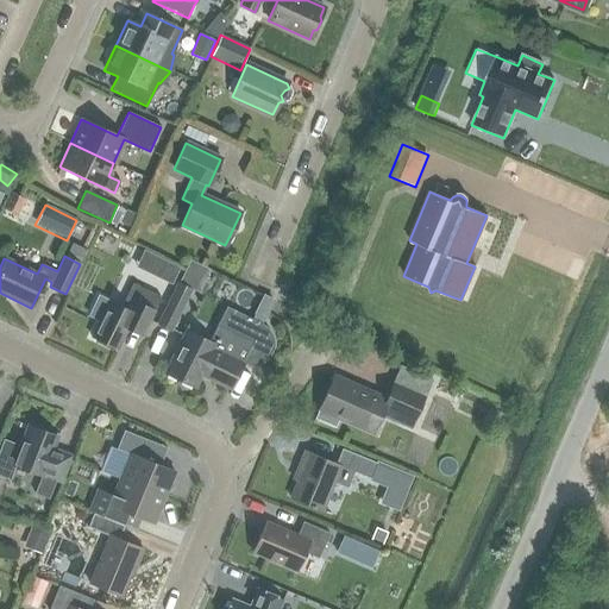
[(167,262),(159,278),(171,284),(174,280),(180,268),(167,262)]
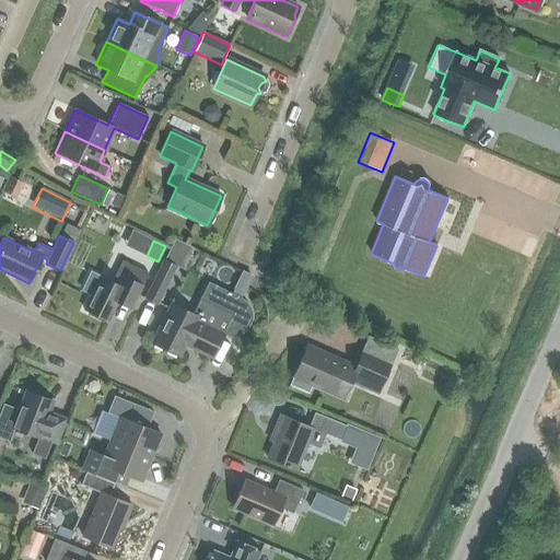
[(156,304),(175,266),(163,259),(144,298),(156,304)]
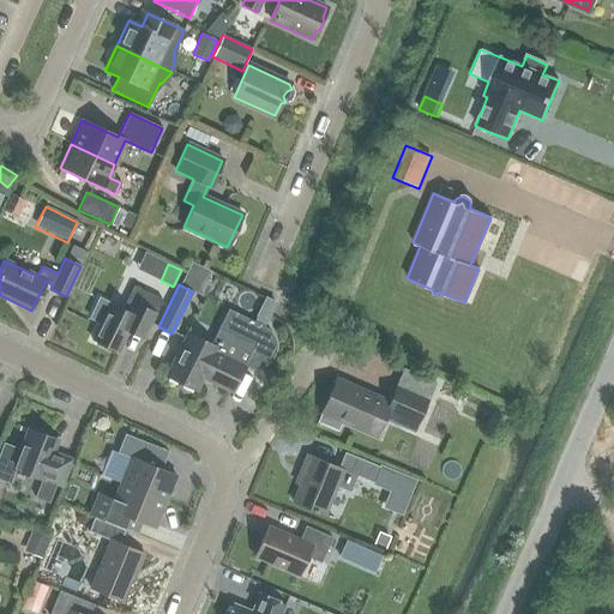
[(142,339),(146,330),(161,300),(133,286),(121,309),(108,304),(107,308),(100,305),(95,306),(90,315),(92,319),(100,323),(91,339),(97,342),(96,344),(110,351),(112,349),(118,353),(127,332),(142,339)]
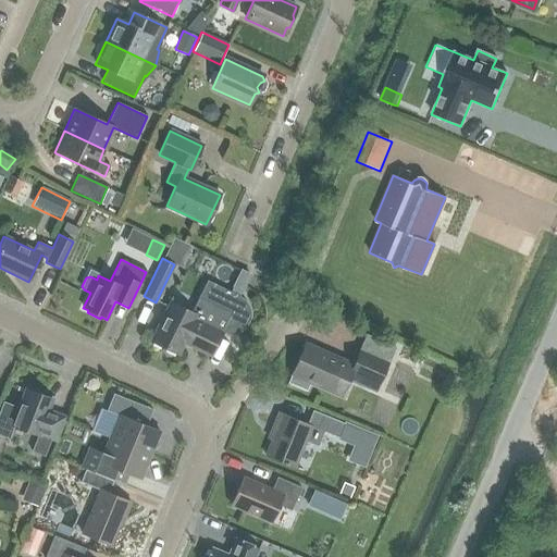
[(239,297),(238,297),(206,281),(190,313),(169,302),(150,341),(177,355),(183,343),(209,356),(221,332),(223,333),(225,333),(229,333),(231,333),(233,333),(236,332),(239,330),(240,330),(242,327),(244,325),(245,324),(246,322),(247,320),(248,317),(248,316),(248,314),(248,312),(248,310),(247,308),(246,306),(245,304),(244,301),(243,300),(242,299),(239,297)]
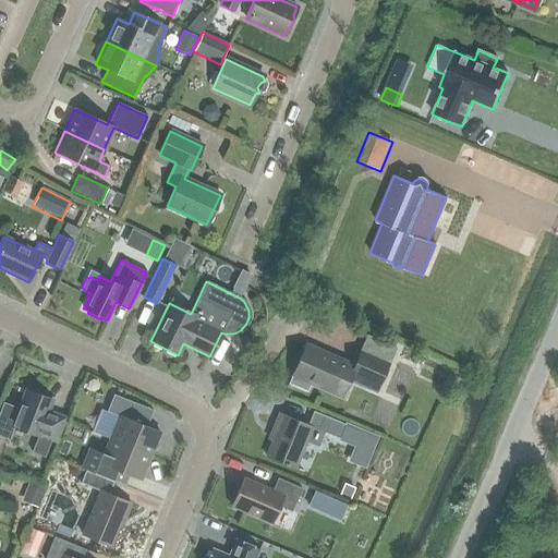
[(292,374),(288,384),(306,391),(311,383),(341,397),(348,383),(352,371),(379,383),(388,364),(360,352),(353,367),(304,346),(292,374)]
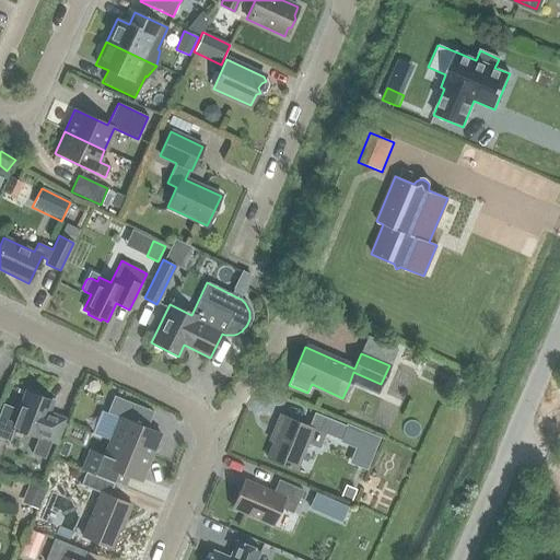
[(12,428),(37,438),(31,454),(44,459),(50,442),(56,444),(65,419),(47,412),(51,401),(25,392),(18,411),(3,406),(0,412),(0,436),(8,440),(12,428)]
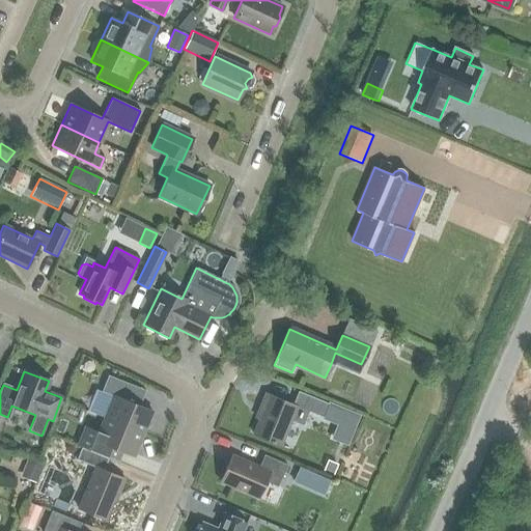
[(104,418),(142,434),(151,412),(129,402),(135,387),(107,375),(101,392),(112,396),(104,418)]
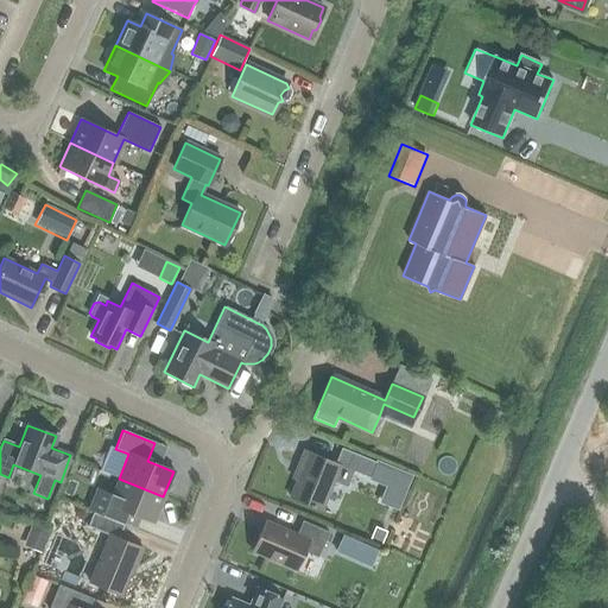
[(369,479),(377,463),(341,448),(334,463),(303,451),(296,468),(301,470),(290,498),(321,511),(331,482),(347,488),(353,472),(369,479)]
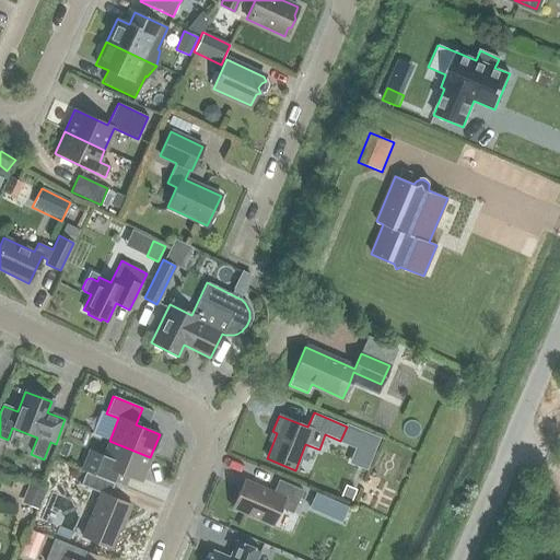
[(340,441),(339,443),(353,450),(360,431),(347,424),(347,427),(340,441)]
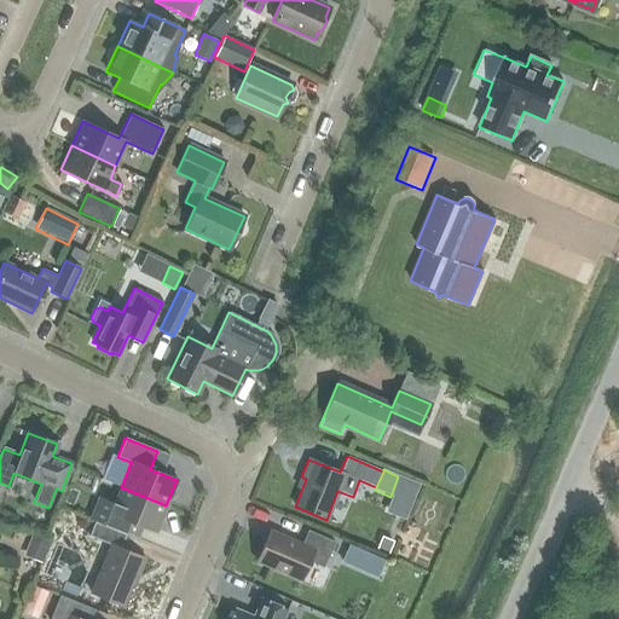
[(139,539),(144,527),(156,532),(166,505),(121,487),(114,504),(97,498),(88,519),(139,539)]
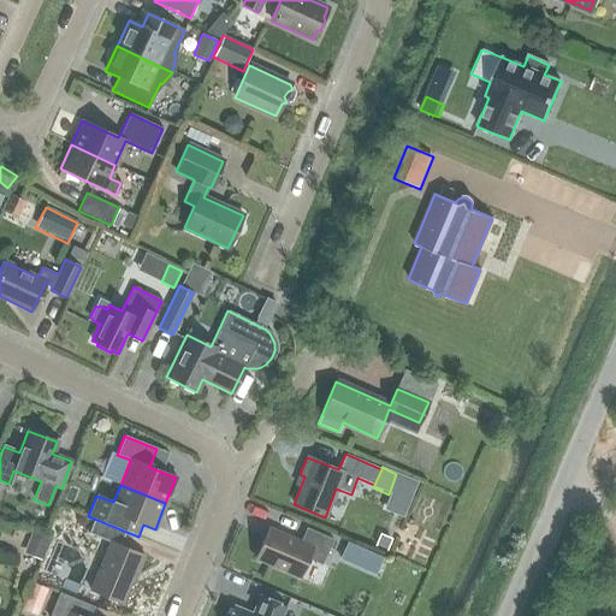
[(137,573),(144,556),(119,545),(125,532),(93,519),(87,533),(110,542),(89,590),(118,602),(130,569),(137,573)]
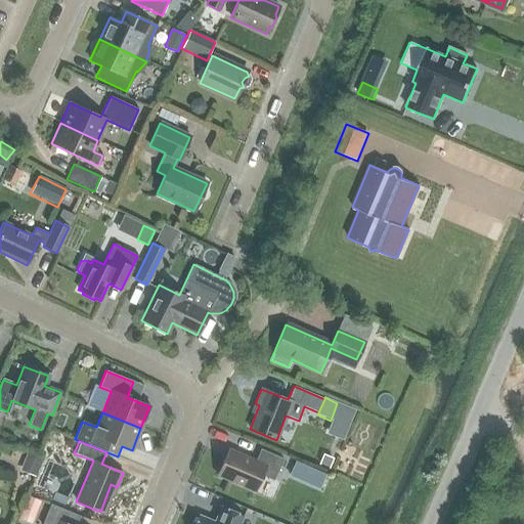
[(273,480),(282,459),(260,449),(255,461),(228,449),(217,476),(255,491),(262,475),(273,480)]
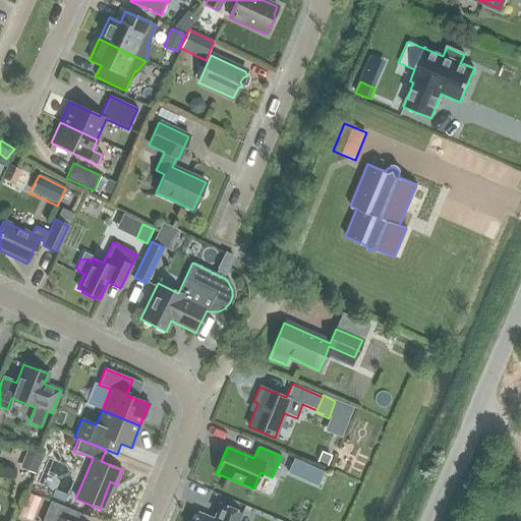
[(42,456),(25,450),(18,468),(35,474),(42,456)]
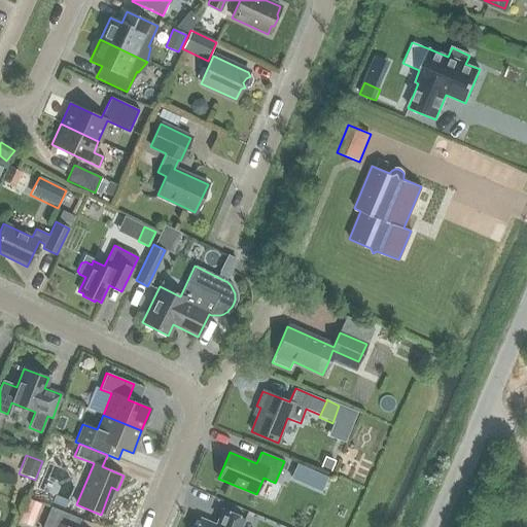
[(332,460),(323,456),(320,465),(329,469),(332,460)]
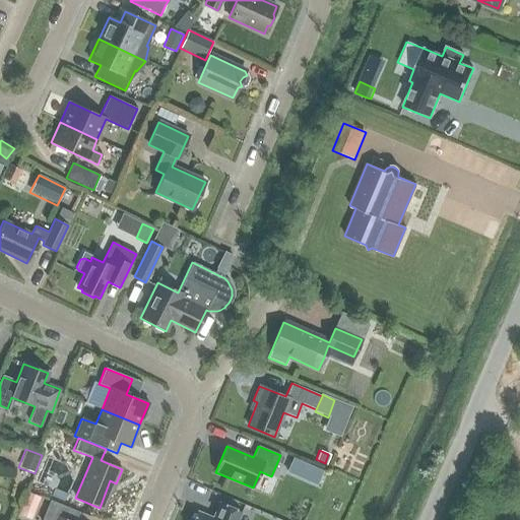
[(293,459),(286,474),(298,479),(301,472),(305,463),(293,459)]
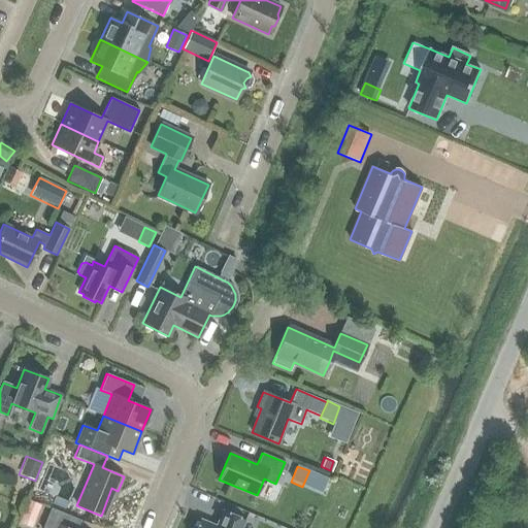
[(27,498),(25,506),(38,512),(40,503),(27,498)]
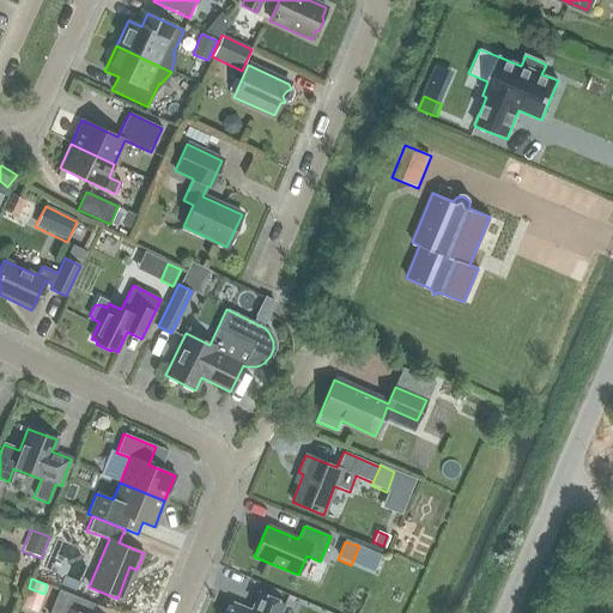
[(89,612),(93,604),(59,589),(48,612),(89,612)]
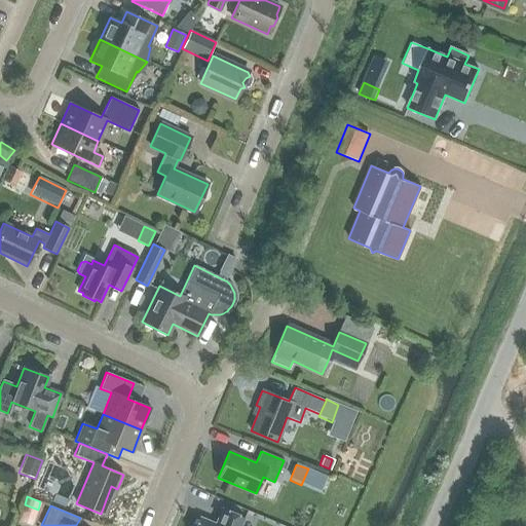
[(239,525),(243,519),(221,510),(215,524),(199,518),(195,525),(239,525)]
